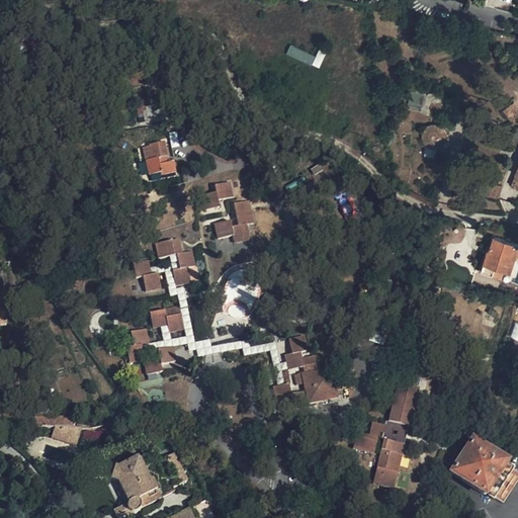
[(312,66),(316,58),(292,46),(288,54),(312,66)]
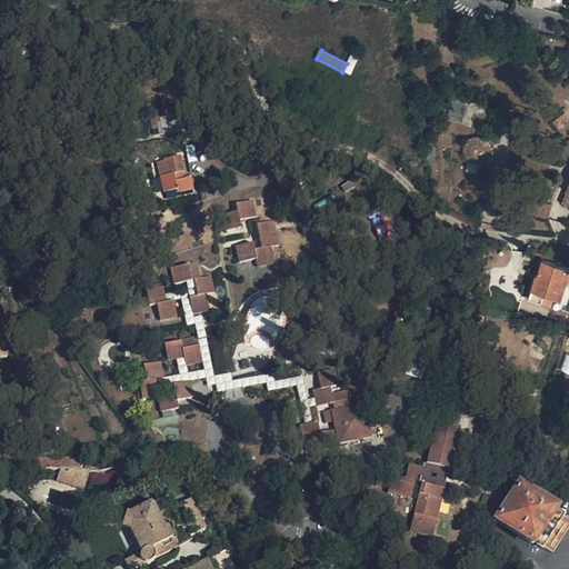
[(167,106),(149,108),(152,125),(155,125),(159,123),(158,117),(169,115),(167,106)]
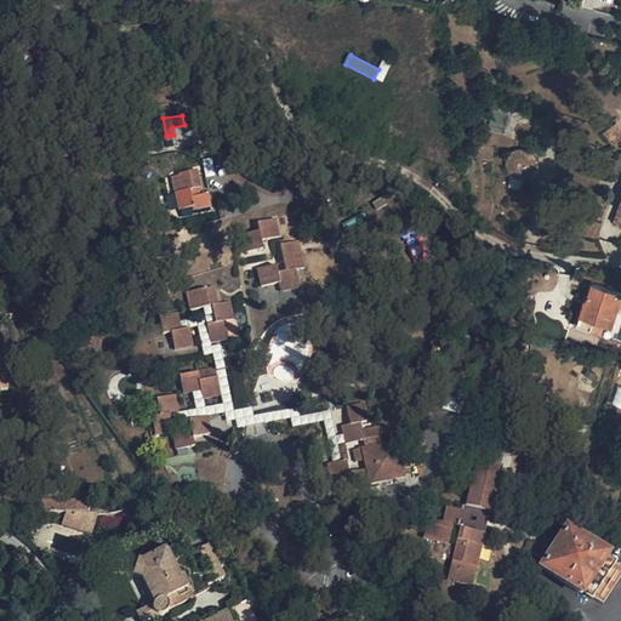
[(177,191),(181,208),(194,205),(194,209),(214,205),(211,191),(203,192),(198,193),(197,187),(201,186),(199,167),(181,171),(181,174),(174,175),(176,191),(177,191)]
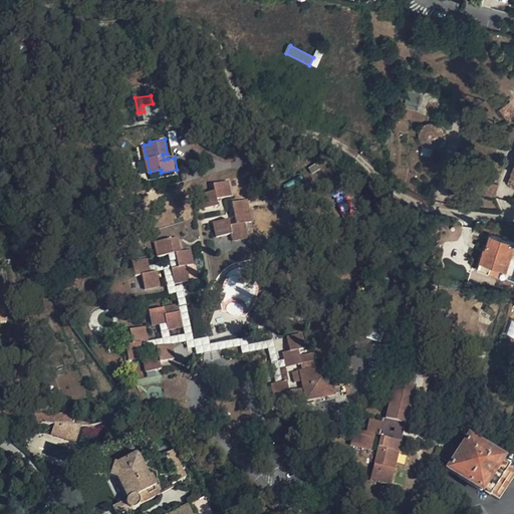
[(217,191),(218,199),(220,198),(225,198),(233,196),(230,181),(216,184),(217,191)]
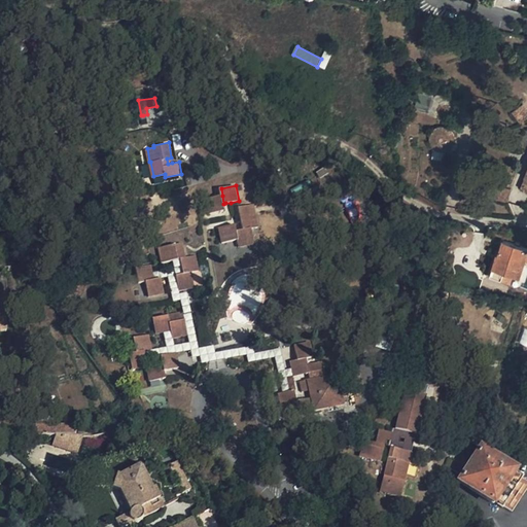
[(496,197),(510,200),(513,189),(511,188),(499,185),(496,197)]
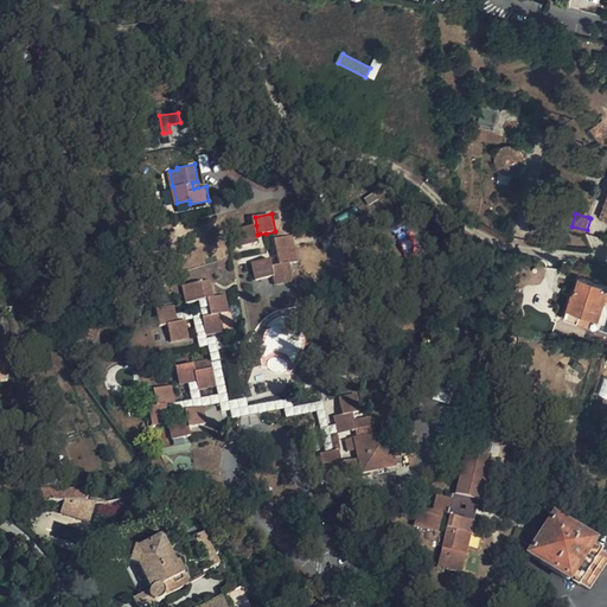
[(238,229),(242,247),(260,243),(257,235),(256,225),(238,229)]
